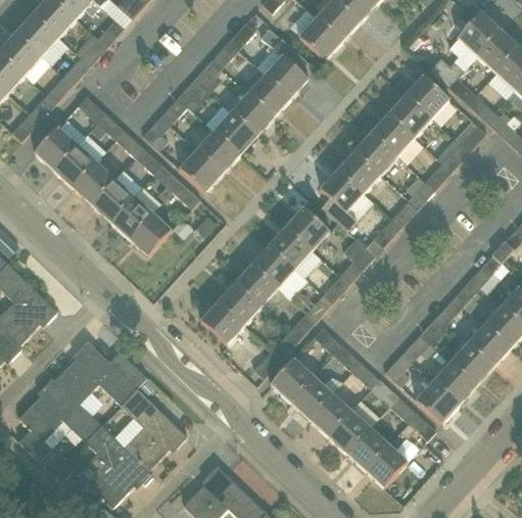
[(59,38),(76,18),(55,0),(45,0),(33,13),(59,38)]
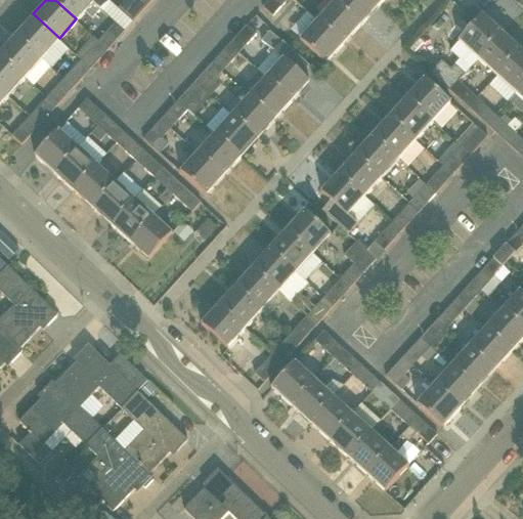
[(55,0),(76,18),(85,9),(91,15),(100,5),(104,0),(55,0)]
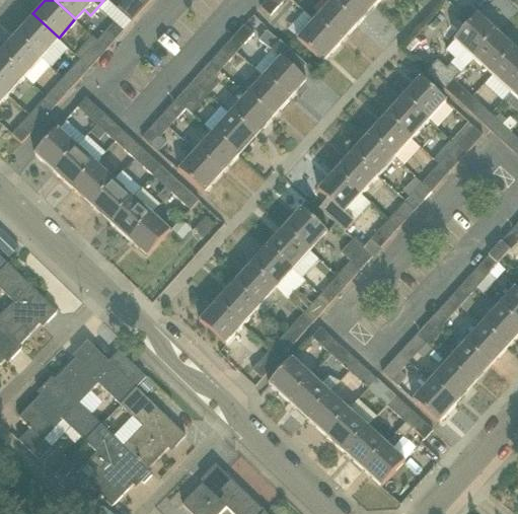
[(99,5),(114,18),(124,27),(131,18),(111,0),(103,0),(99,5)]
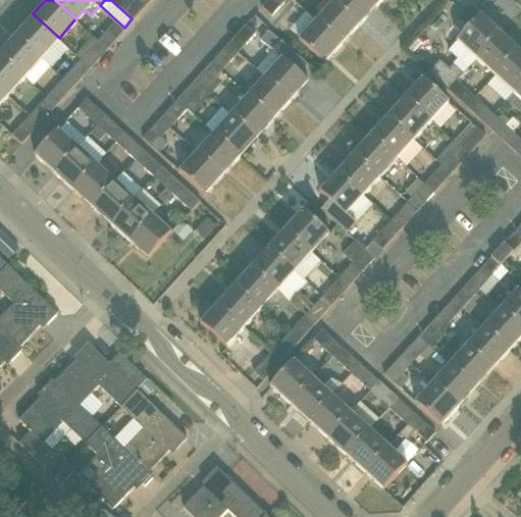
[(122,0),(118,4),(133,17),(148,0),(122,0)]
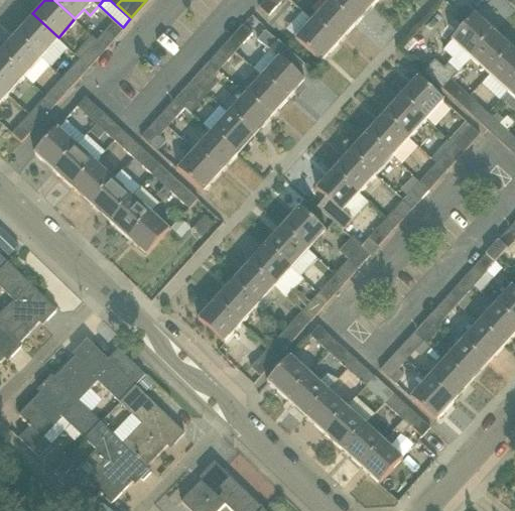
[(261,0),(258,3),(268,12),(279,0),(261,0)]
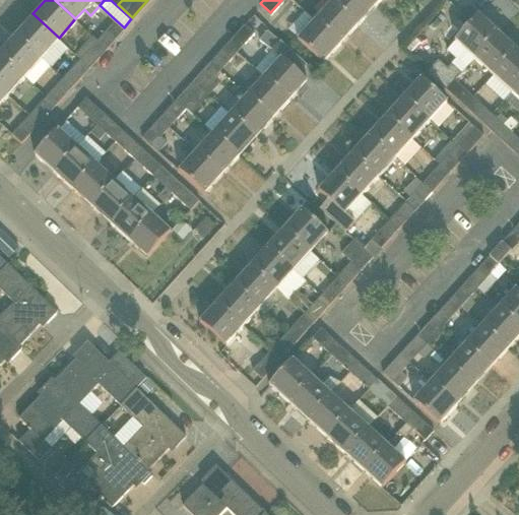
[(358,22),(331,0),(329,0),(314,17),(340,42),(358,22)]
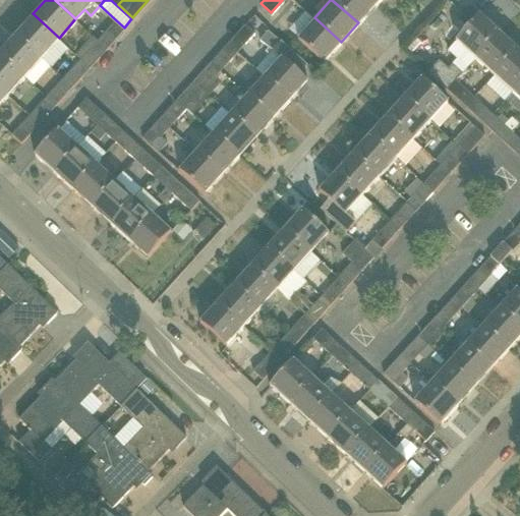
[(332,0),(358,22),(374,4),(370,0),(332,0)]
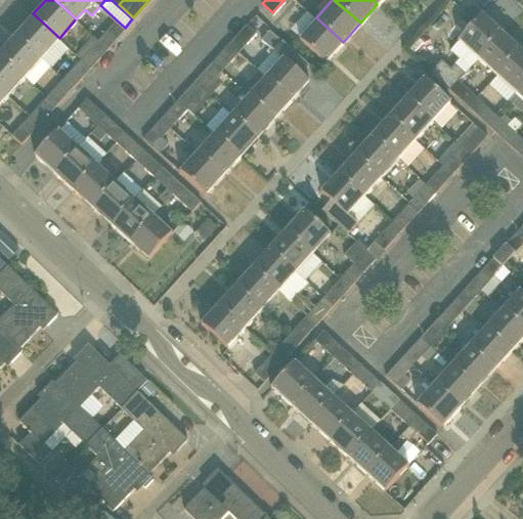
[(460,15),(470,25),(480,13),(469,4),(460,15)]
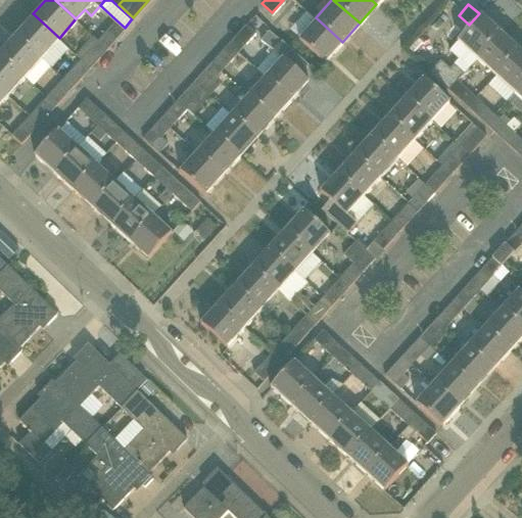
[(469,25),(448,47),(468,64),(476,56),(501,30),(481,11),(479,13),(469,25)]
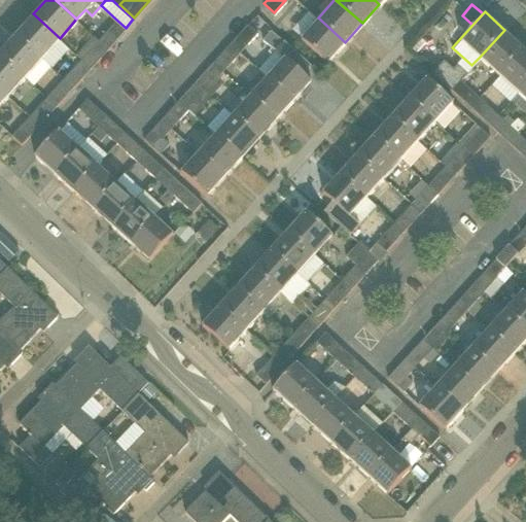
[(42,57),(60,38),(33,13),(15,33),(42,57)]
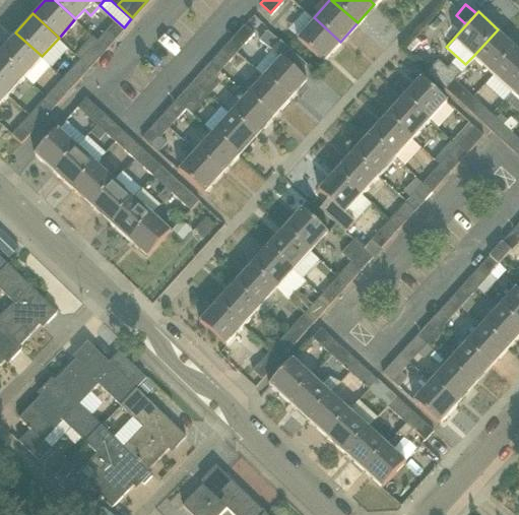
[(297,36),(323,60),(340,42),(314,17),(297,36)]
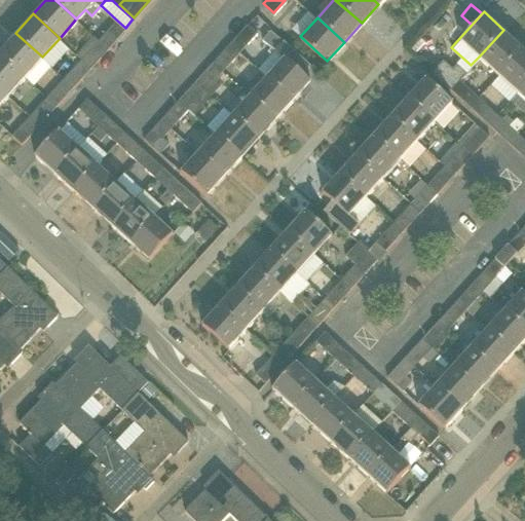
[(107,46),(125,28),(115,19),(98,37),(98,38),(107,46)]
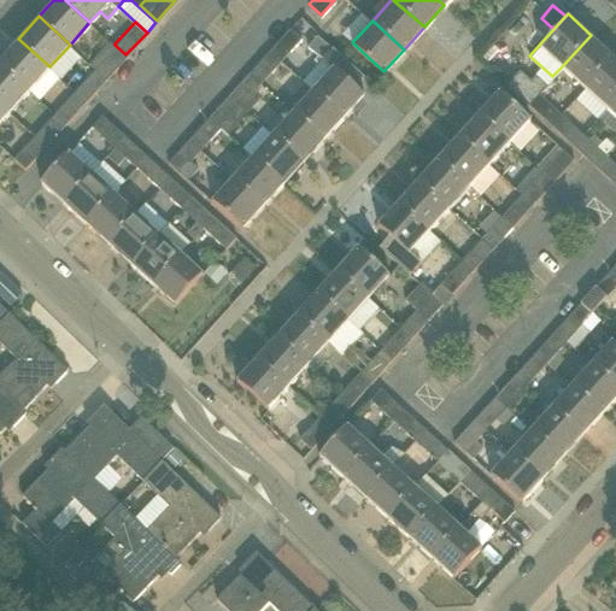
[(301,36),(289,25),(269,48),(281,58),(301,36)]
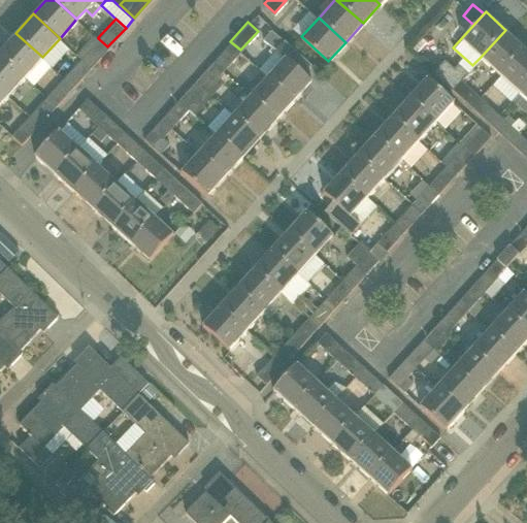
[(524,47),(505,30),(481,57),(499,74),(524,47)]
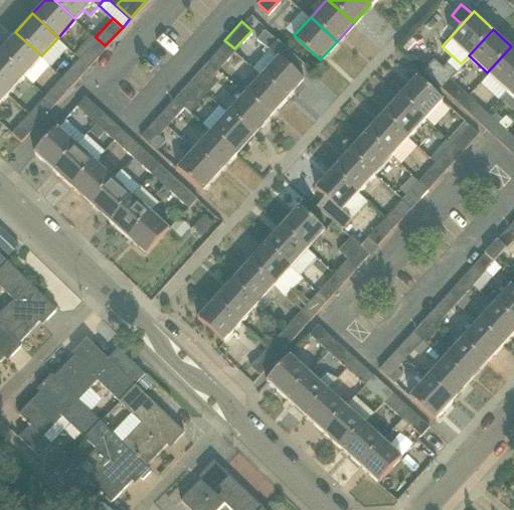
[(0,51),(24,74),(41,55),(15,32),(0,48),(0,51)]
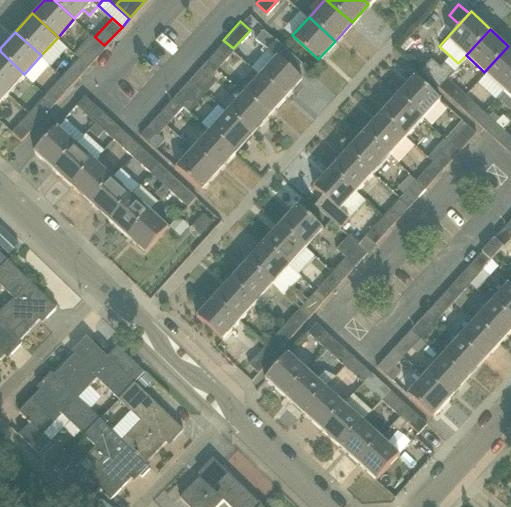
[(91,32),(73,50),(79,55),(88,63),(104,45),(95,37),(95,36),(91,32)]
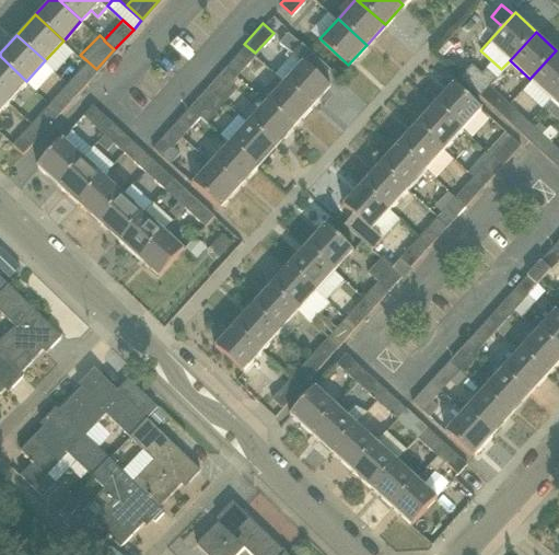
[(312,105),(330,84),(321,76),(329,66),(302,41),(293,50),(302,59),(283,79),(312,105)]
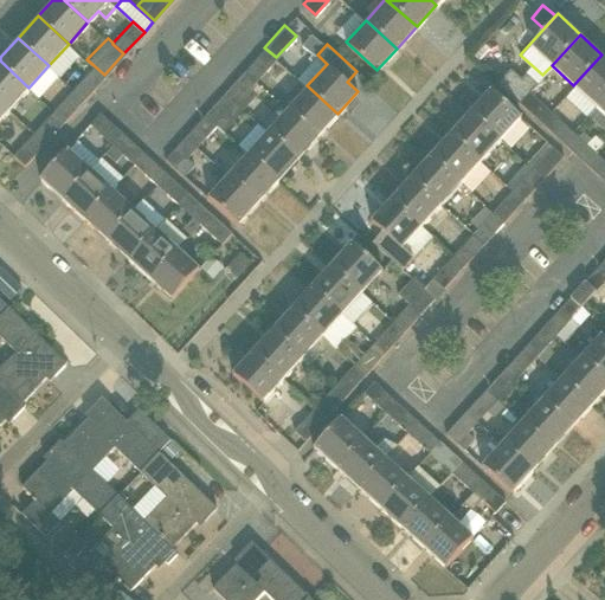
[(264,47),(244,69),(256,79),(276,57),(264,47)]
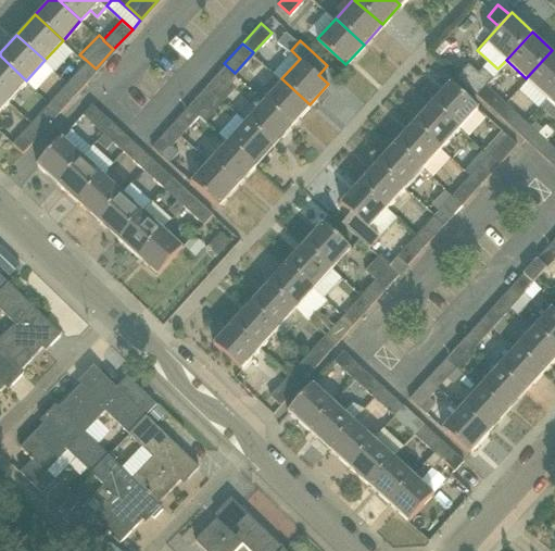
[(554,52),(552,50),(526,78),(546,96),(554,86),(554,52)]
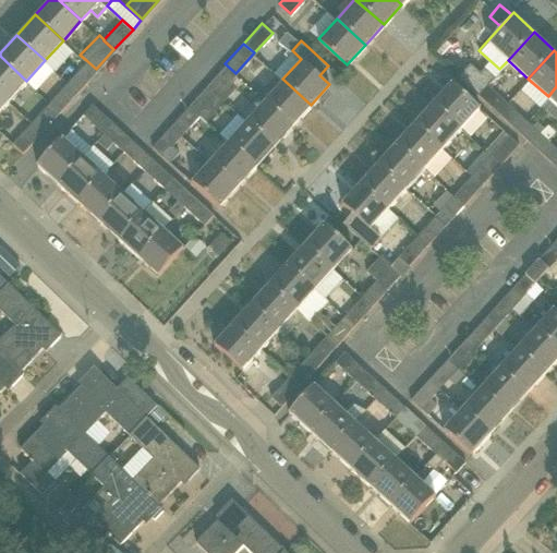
[(0,93),(9,100),(26,81),(0,56),(0,93)]
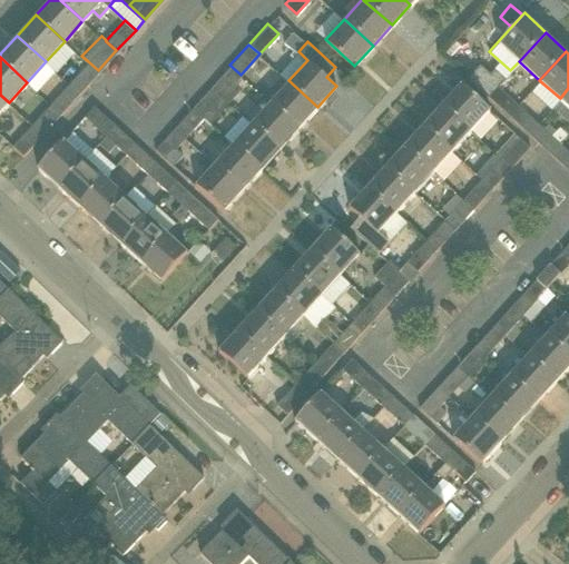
[(88,61),(68,82),(79,91),(98,70),(88,61)]
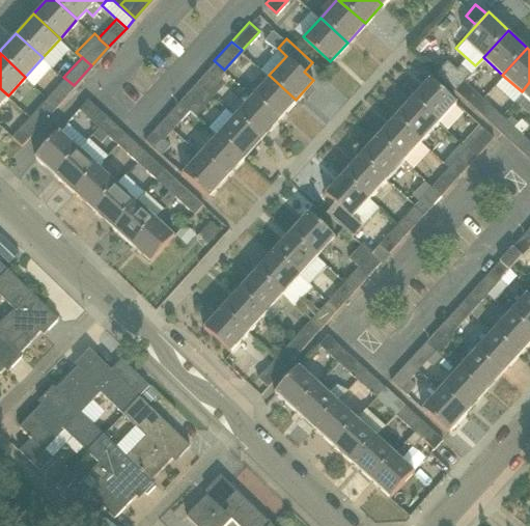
[(456,65),(447,57),(435,71),(455,88),(464,79),(472,70),(462,60),(456,65)]
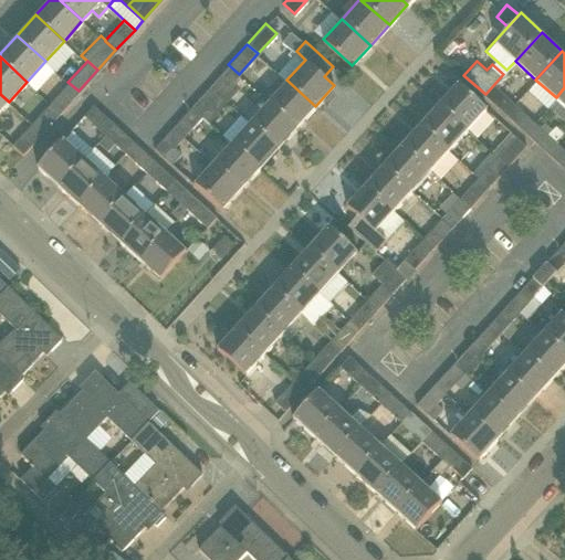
[(239,74),(228,64),(210,84),(228,101),(241,84),(234,78),(239,74)]
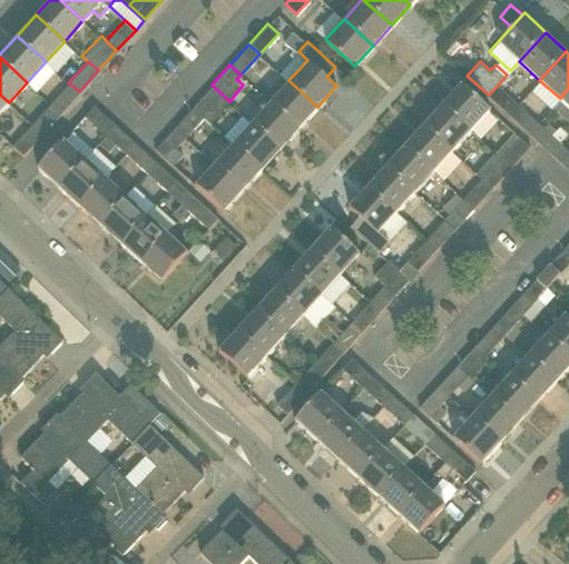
[(288,80),(271,101),(298,127),(317,107),(288,80)]
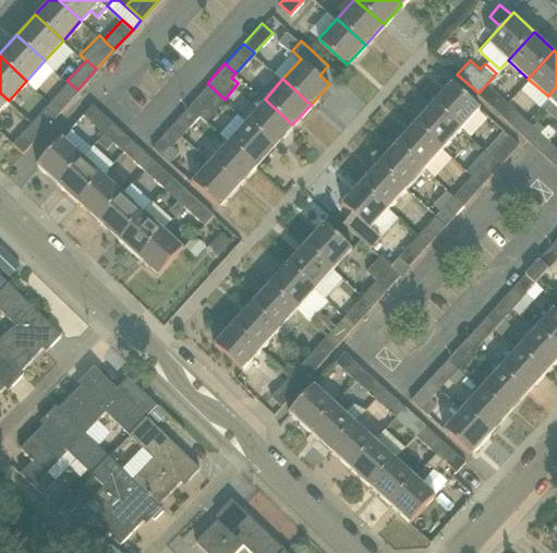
[(461,127),(480,106),(451,80),(433,100),(461,127)]
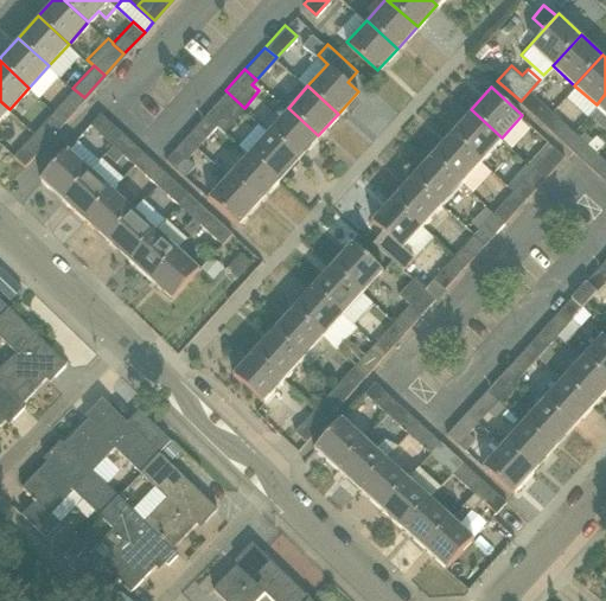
[(84,97),(72,88),(53,109),(64,120),(84,97)]
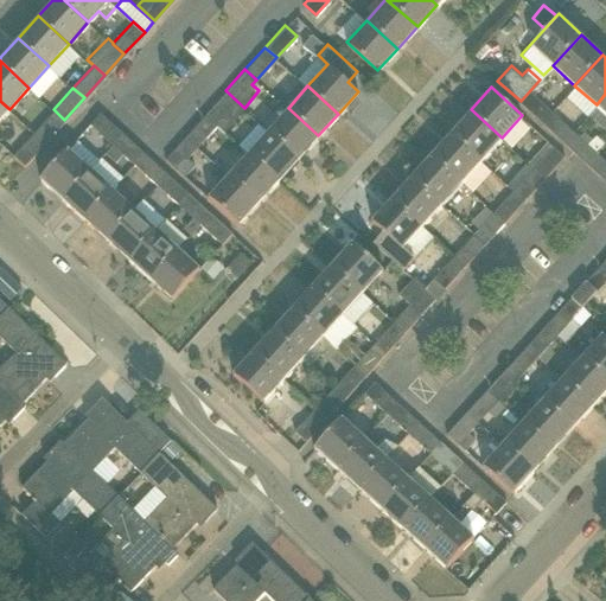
[(244,108),(225,90),(206,112),(217,122),(225,129),(244,108)]
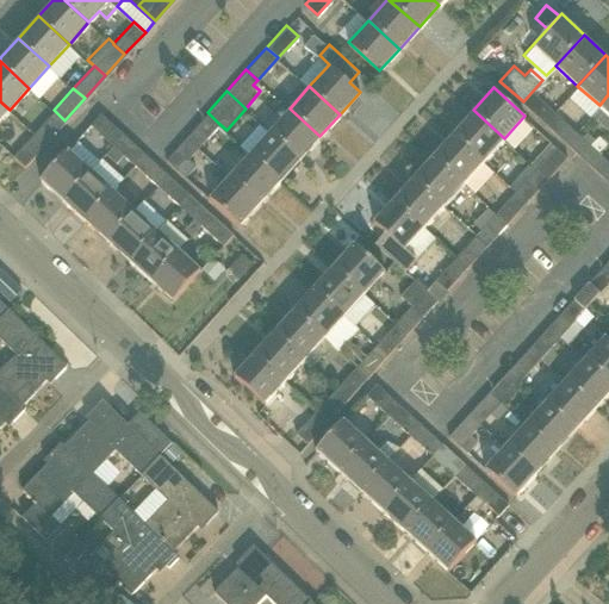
[(534,111),(544,100),(533,91),(523,101),(534,111)]
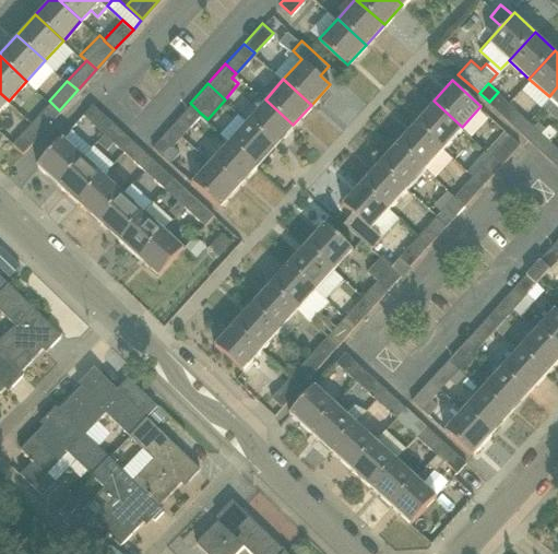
[(0,109),(9,101),(0,93),(0,109)]
